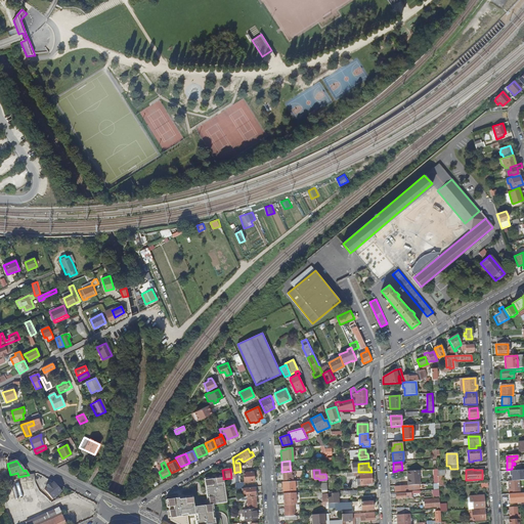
[(292,471),(291,471),(282,472),(284,479),(292,479),(292,477),(294,477),(294,475),(295,475),(295,473),(294,473),(293,471),(292,471)]
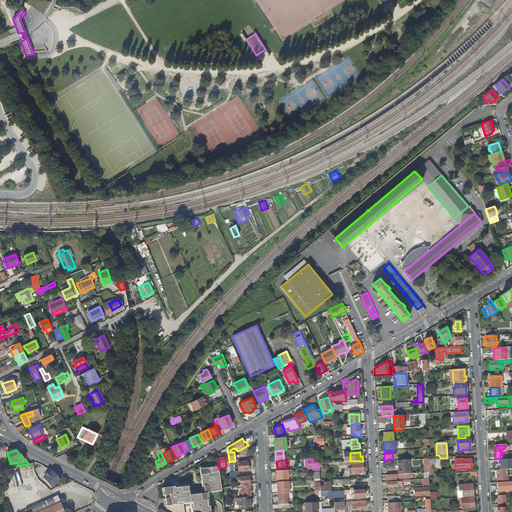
[(398,469),(399,475),(400,475),(415,473),(414,460),(399,461),(399,469),(398,469)]
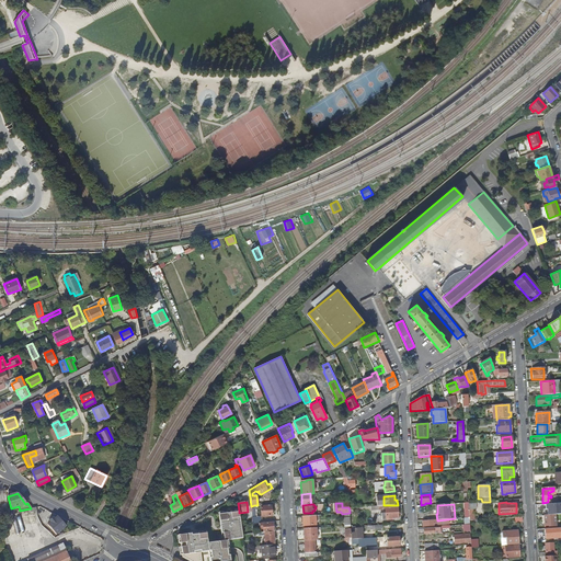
[(559,504),(553,504),(542,505),(544,514),(551,514),(551,511),(550,511),(550,507),(551,506),(551,508),(560,507),(559,504)]
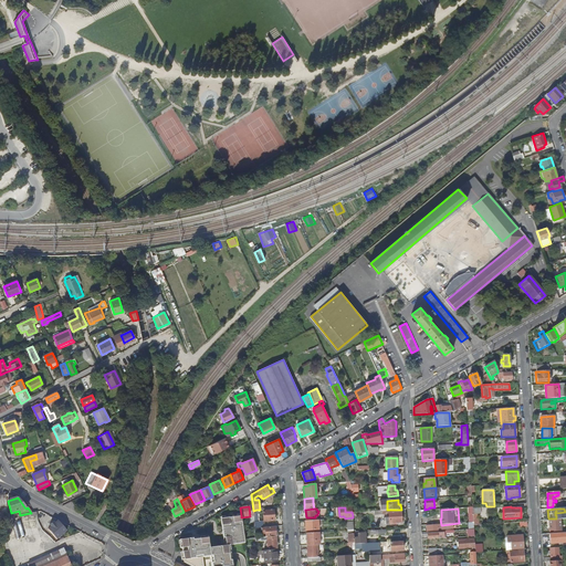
[(273,510),(263,510),(264,521),(274,520),(273,510)]
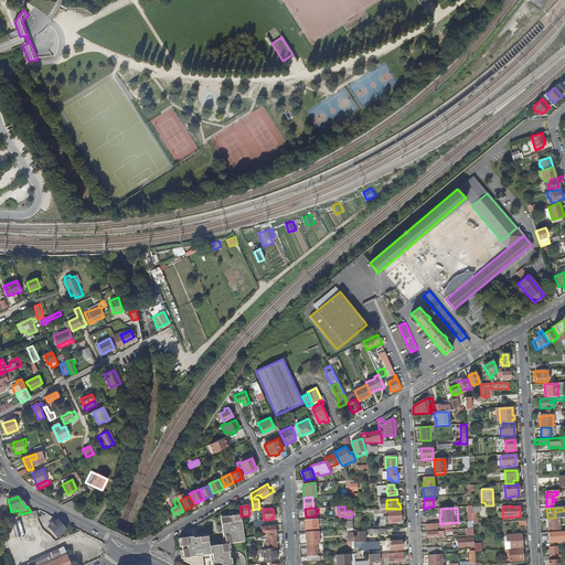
[(401,521),(401,509),(391,509),(391,511),(387,512),(387,516),(383,516),(383,523),(394,523),(394,521),(401,521)]
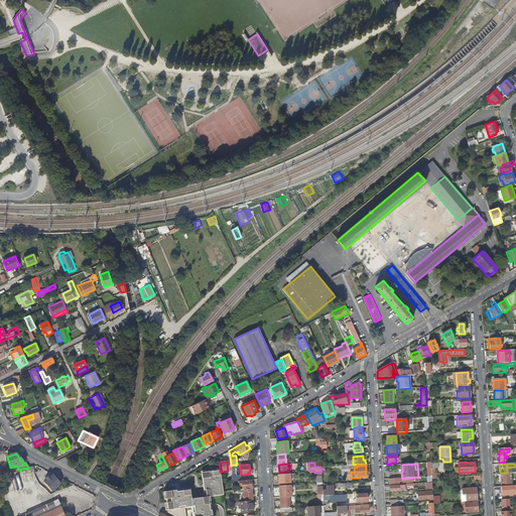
[(223,492),(220,472),(220,470),(201,473),(205,497),(210,496),(223,494),(223,492)]
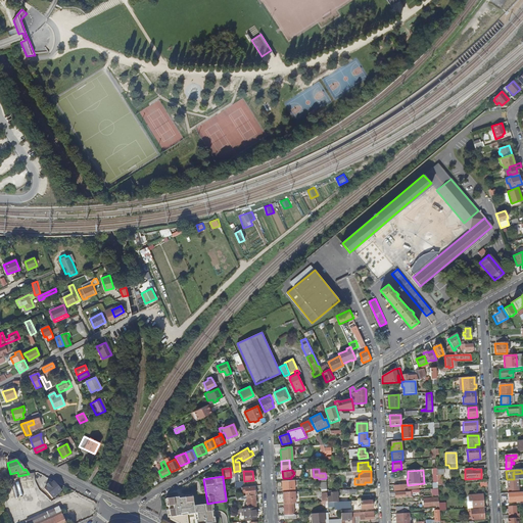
[(39,478),(34,480),(39,490),(46,496),(47,495),(51,500),(57,493),(48,484),(44,488),(42,486),(39,478)]
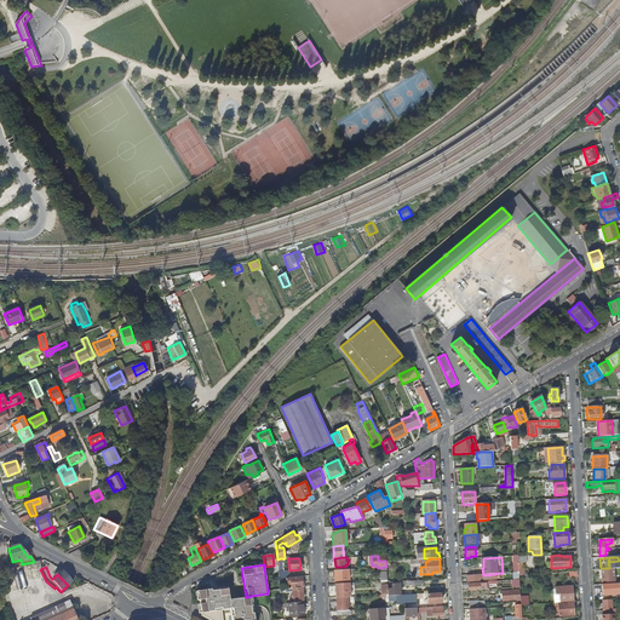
[(348,580),(348,569),(334,570),(334,581),(348,580)]
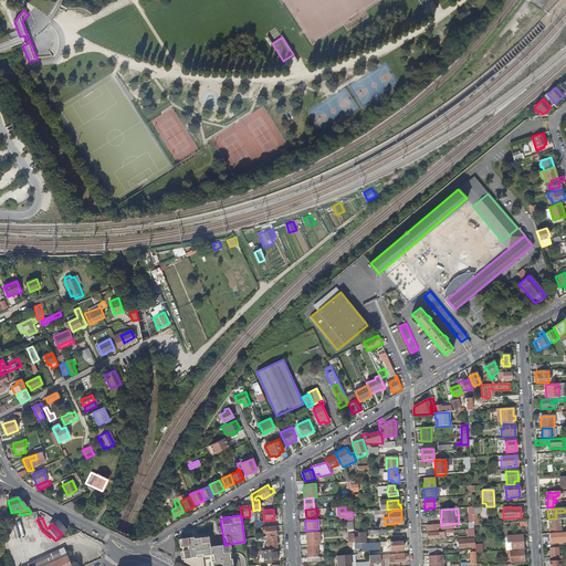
[(561,531),(561,520),(547,521),(547,525),(549,525),(549,530),(553,530),(553,531),(561,531)]
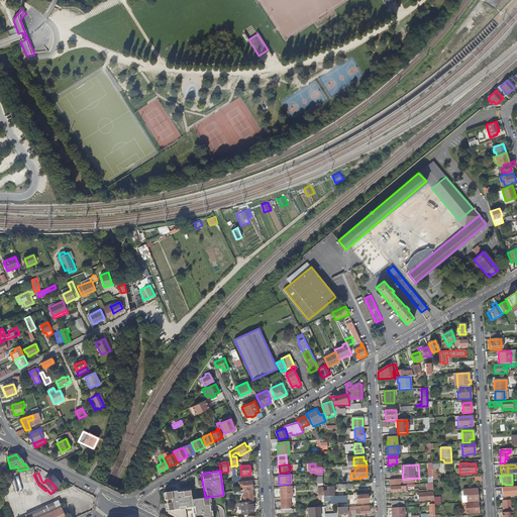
[(243,490),(252,489),(253,489),(252,481),(240,482),(240,488),(242,487),(243,490)]
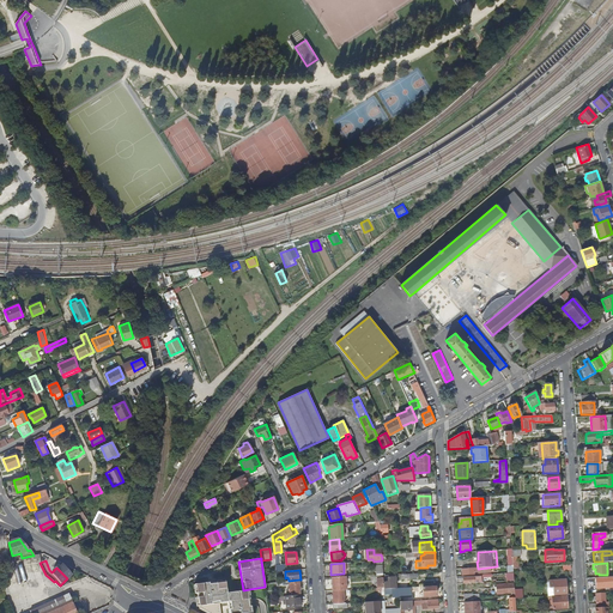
[(332,592),(343,590),(346,590),(345,576),(331,577),(332,592)]
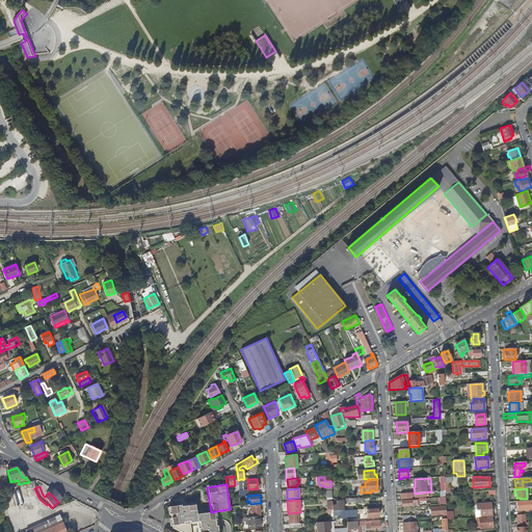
[(333,504),(333,510),(338,510),(342,510),(342,500),(336,500),(337,504),(333,504)]
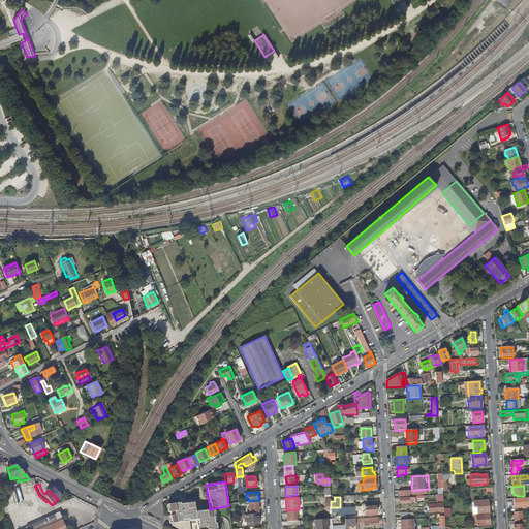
[(528,497),(524,498),(524,500),(515,501),(515,508),(522,507),(522,504),(525,504),(525,501),(528,500),(528,497)]
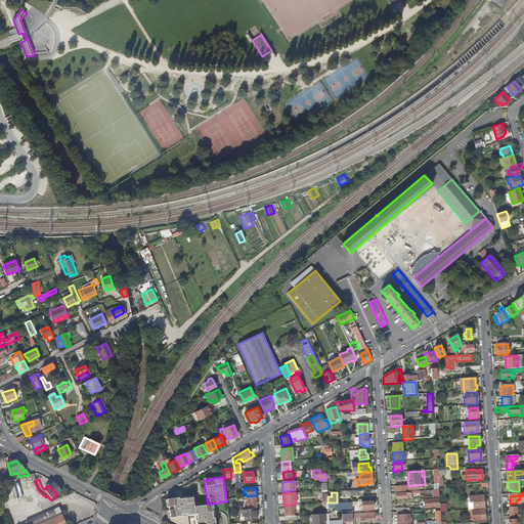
[(195,516),(193,507),(192,495),(168,498),(171,521),(175,523),(188,523),(188,517),(195,516)]
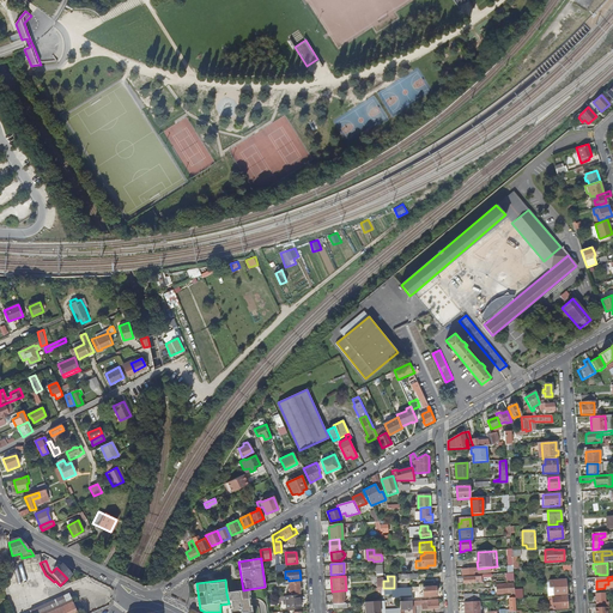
[(299,580),(289,581),(277,582),(278,586),(290,584),(290,588),(289,588),(289,590),(290,590),(290,593),(286,594),(286,596),(299,595),(299,580)]
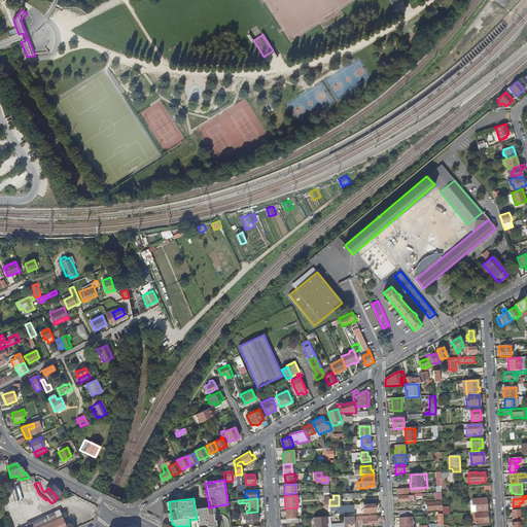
[(481,501),(481,499),(472,499),(472,501),(472,505),(476,505),(476,512),(489,512),(488,506),(487,506),(487,501),(481,501)]
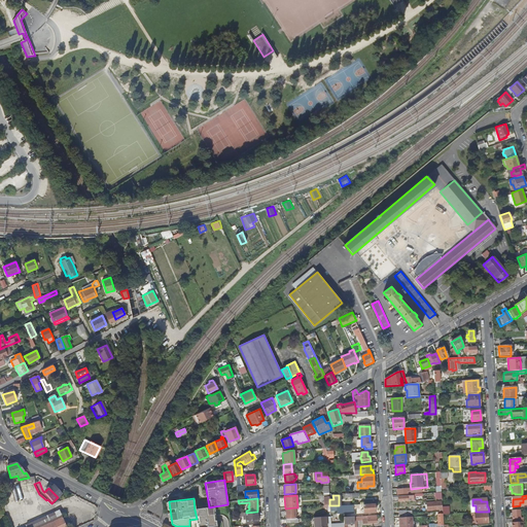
[(443,511),(442,501),(426,503),(426,512),(443,511)]
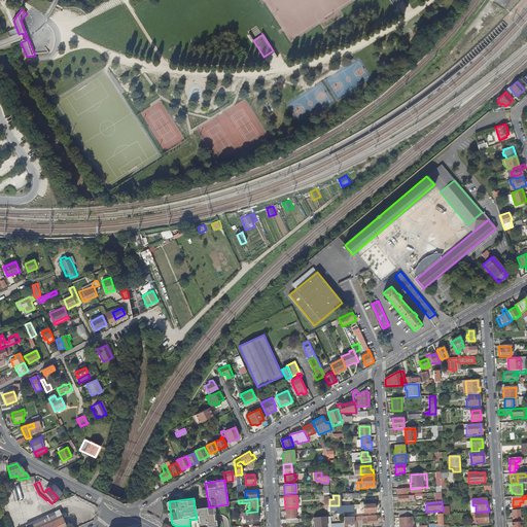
[(376,512),(376,504),(363,504),(363,513),(376,512)]
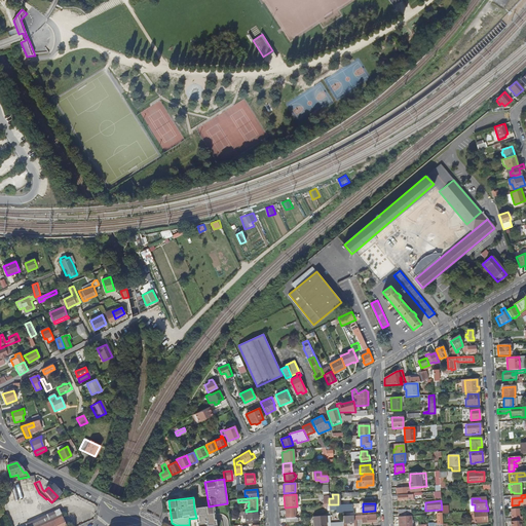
[(216,525),(214,505),(209,506),(194,509),(196,518),(196,525),(216,525)]
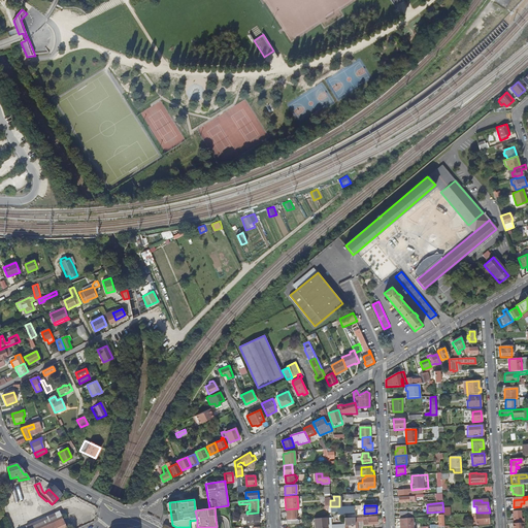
[(295,508),(286,509),(287,521),(296,521),(295,508)]
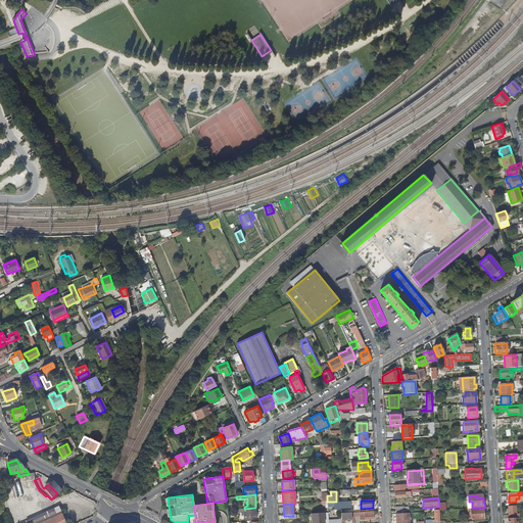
[(520,518),(519,509),(519,506),(502,507),(503,519),(520,518)]
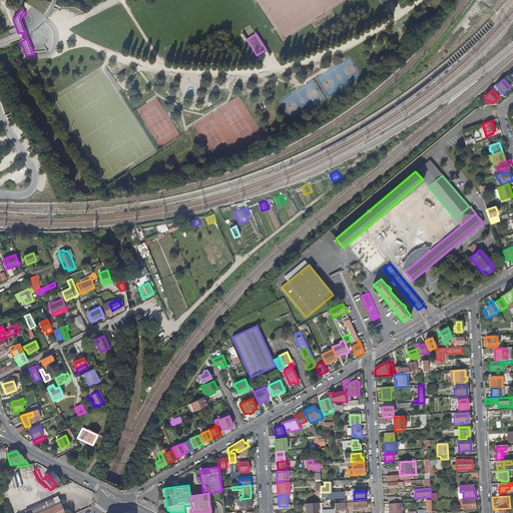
[(25,512),(39,512),(59,504),(56,497),(25,512)]
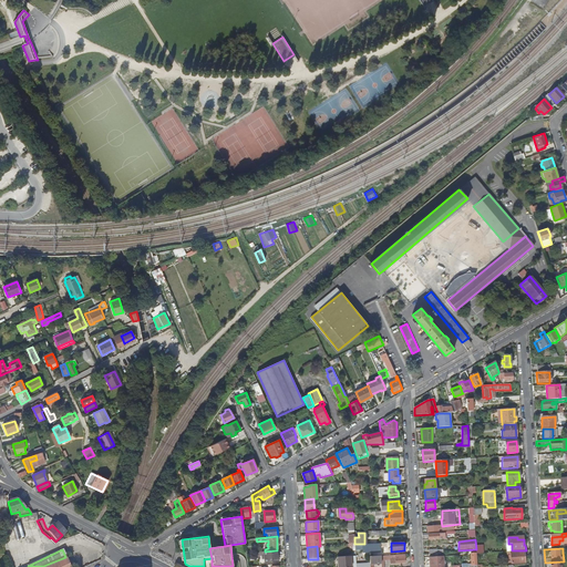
[(264,555),(264,558),(265,564),(277,562),(276,552),(258,553),(259,556),(261,556),(264,555)]
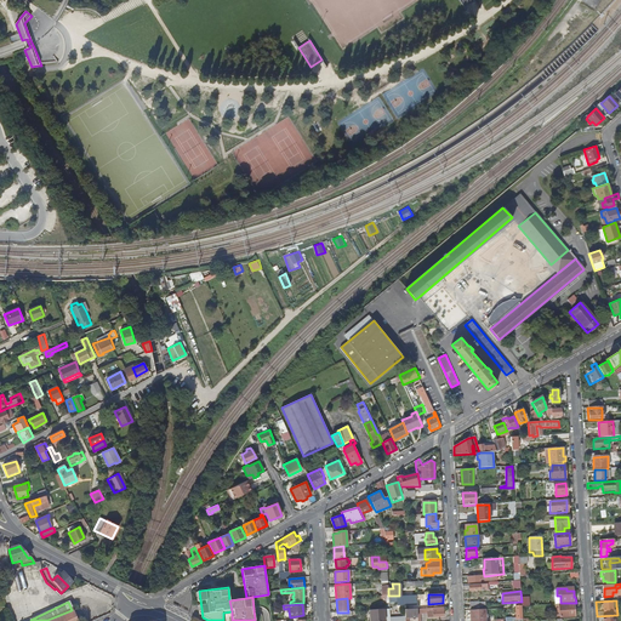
[(522,620),(522,605),(522,604),(516,604),(516,619),(512,619),(511,620),(522,620)]
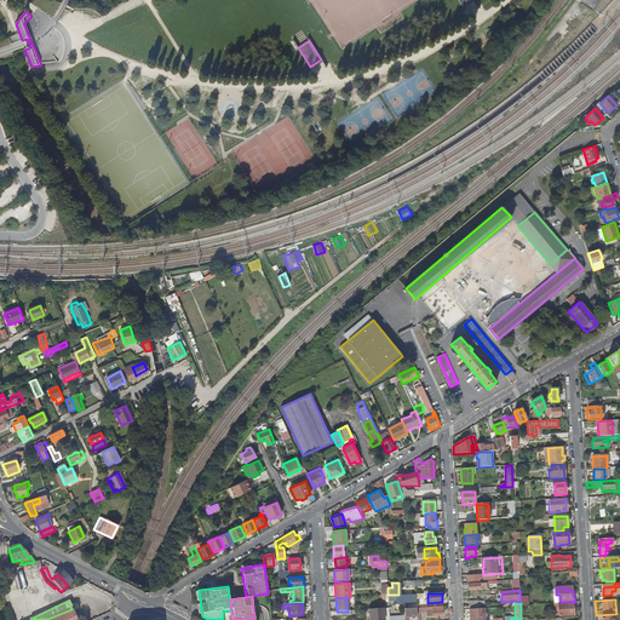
[(574,616),(573,603),(558,604),(560,616),(574,616)]
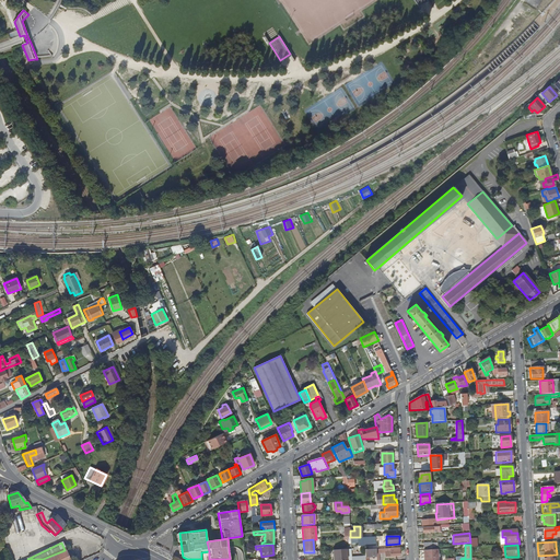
[(400,548),(376,549),(376,556),(376,559),(378,559),(380,552),(385,552),(385,557),(400,557),(400,553),(401,553),(401,551),(400,551),(400,548)]
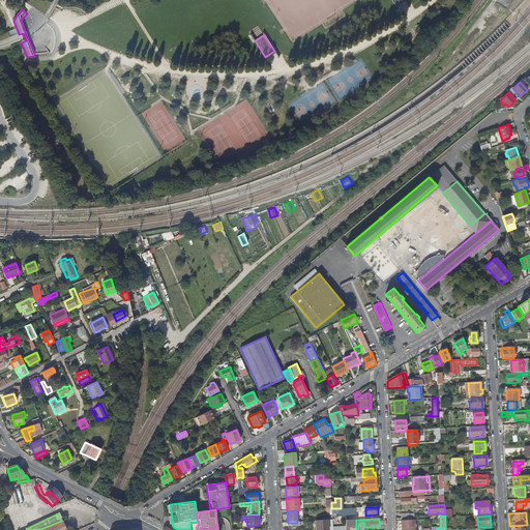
[(356,526),(356,520),(346,520),(347,529),(350,529),(349,526),(356,526)]
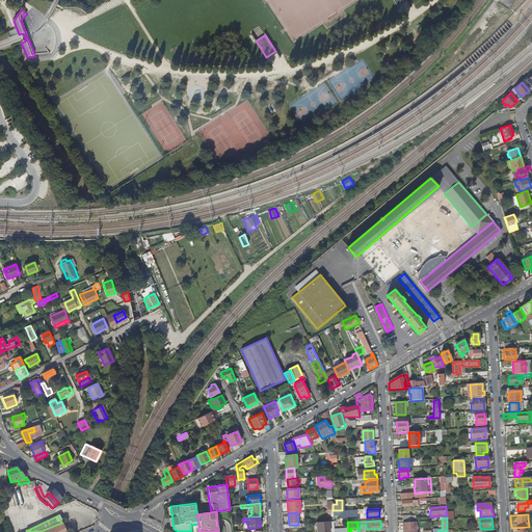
[(65,531),(61,523),(41,531),(65,531)]
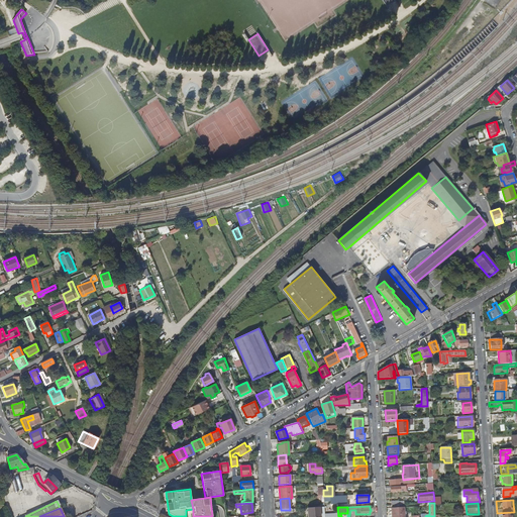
[(320,516),(320,508),(308,508),(308,516),(320,516)]
